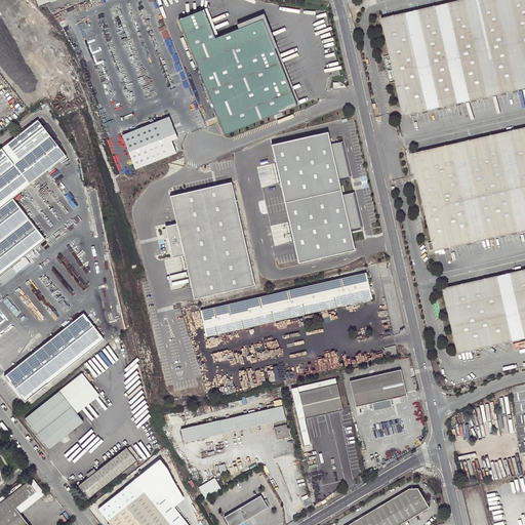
[(524,0),(460,0),(380,18),(391,62),(400,105),(403,117),(524,88),(524,0)]
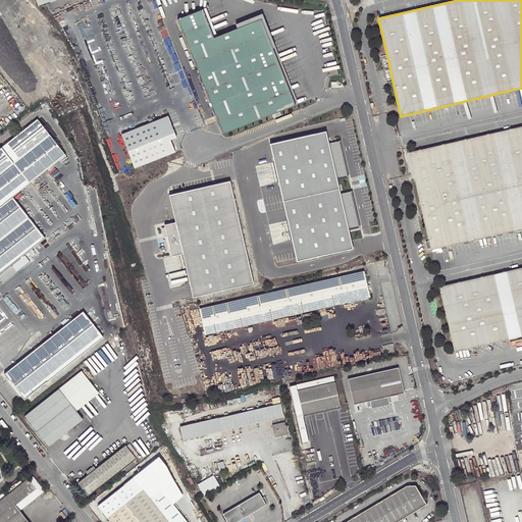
[(218,121),(222,134),(295,105),(295,104),(261,19),(214,38),(203,9),(178,18),(218,121)]
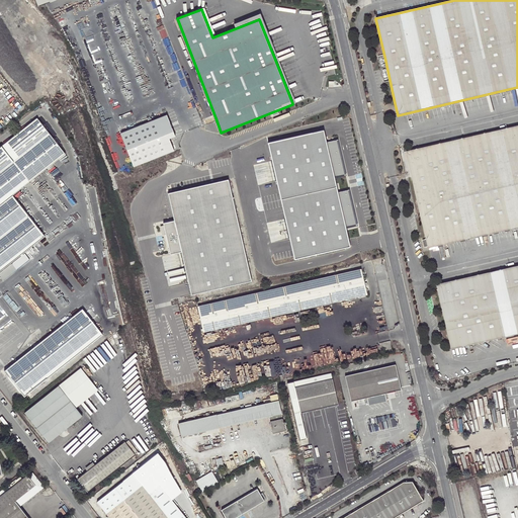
[(262,18),(259,19),(292,103),(295,102),(262,18)]
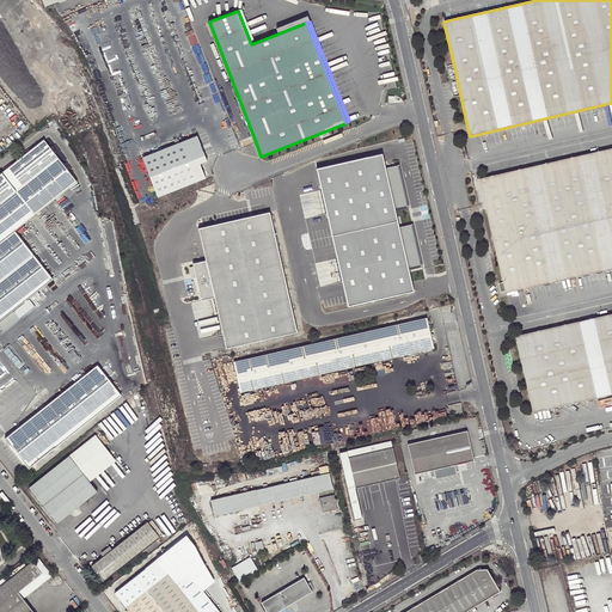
[(196,135),(140,157),(155,197),(206,178),(201,164),(206,163),(196,135)]
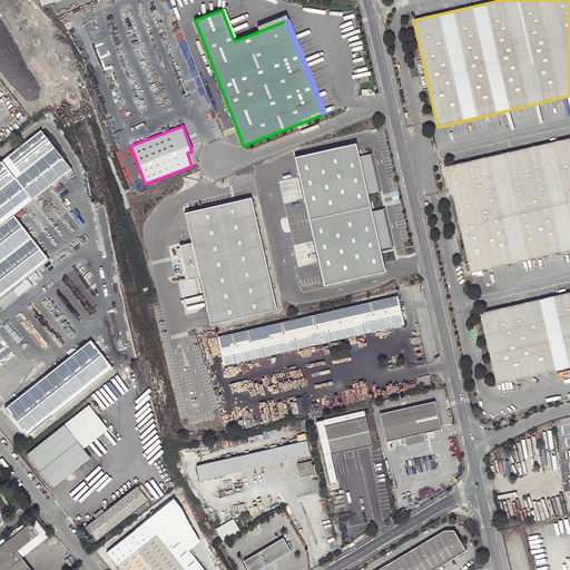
[(13,215),(18,212),(71,169),(41,130),(0,161),(0,297),(49,259),(16,218),(13,215)]
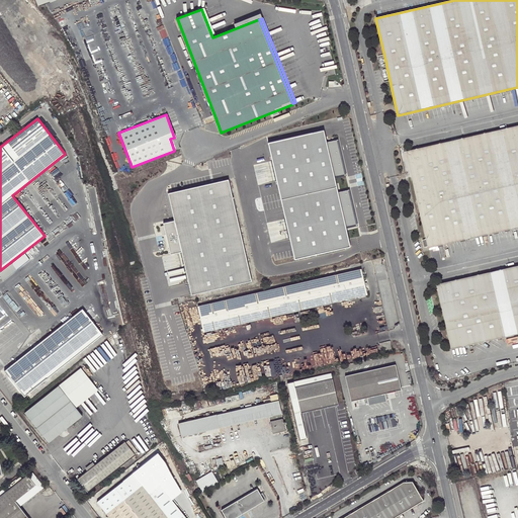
[(517,228),(517,124),(406,151),(411,169),(412,176),(428,248),(517,228)]
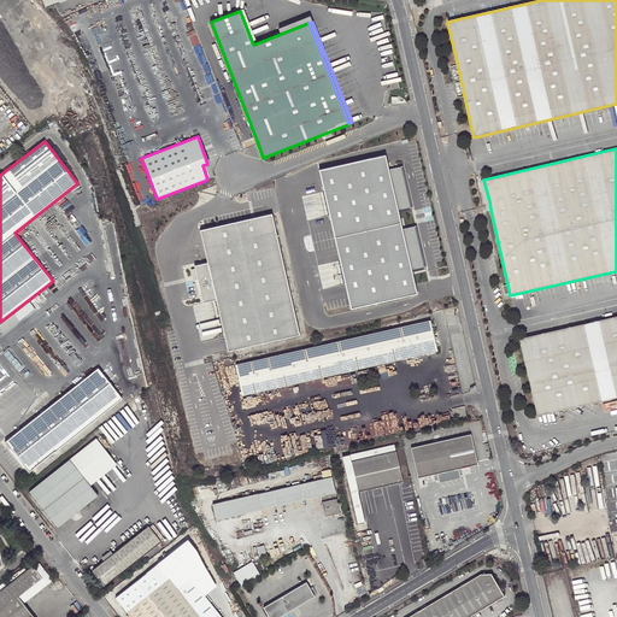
[(385,157),(317,171),(348,311),(417,295),(411,271),(423,269),(413,228),(401,230),(397,211),(409,209),(400,169),(387,171),(385,157)]
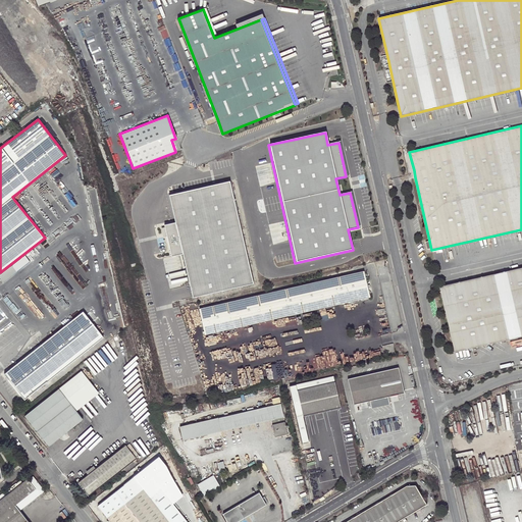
[(191,298),(252,284),(228,181),(167,195),(174,222),(163,225),(170,256),(180,254),(191,298)]
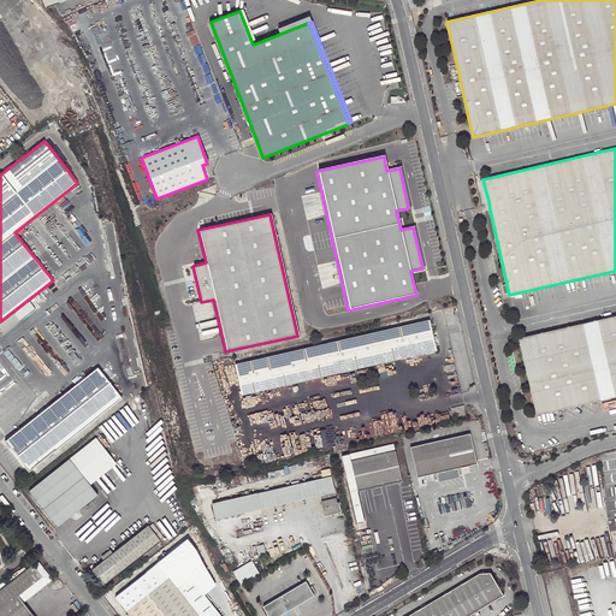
[(21,320),(45,301),(40,294),(15,313),(21,320)]
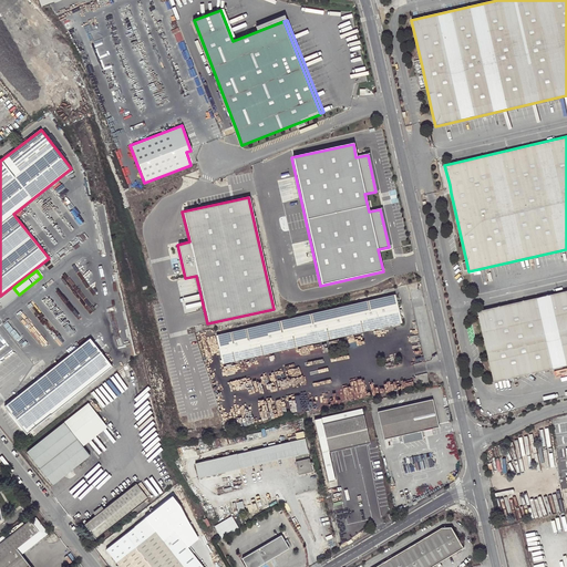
[(566,290),(478,310),(495,381),(566,364),(566,290)]
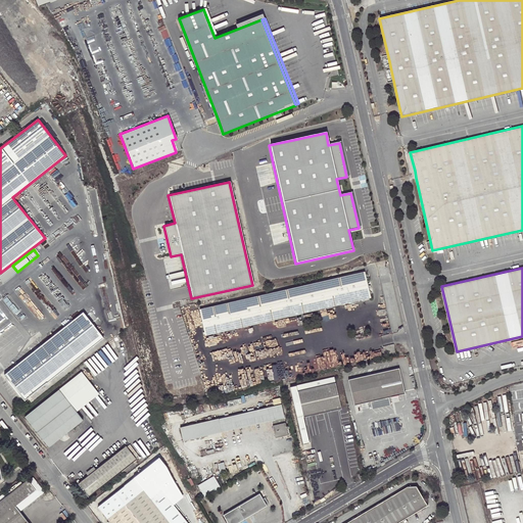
[(371,298),(365,272),(199,310),(205,335),(361,299),(361,300),(371,298)]
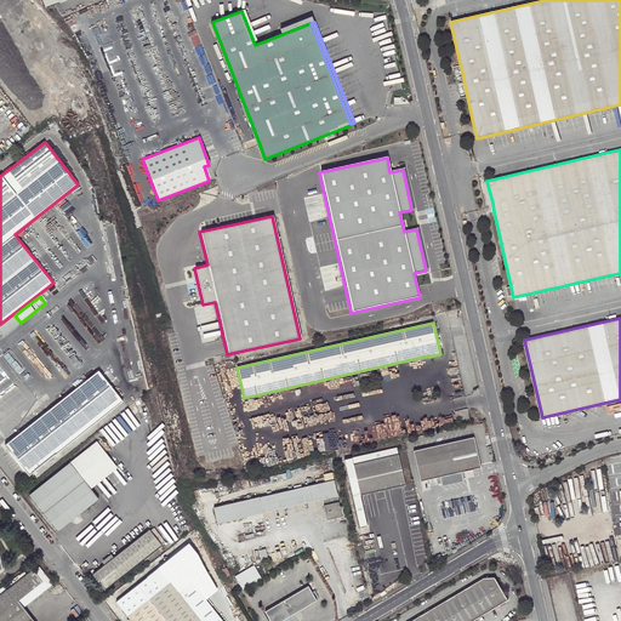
[(123,400),(98,370),(5,445),(29,476),(123,400)]
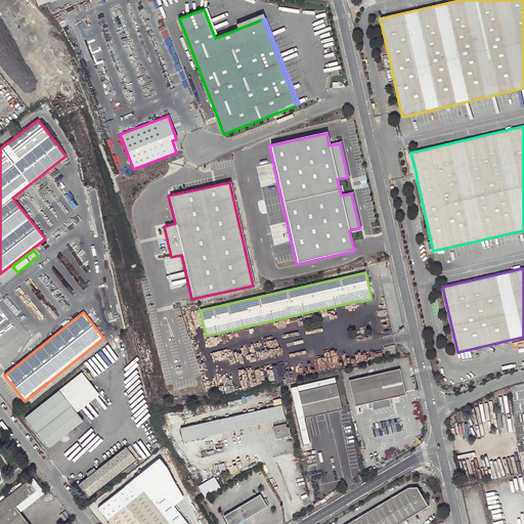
[(355,405),(370,402),(373,409),(390,405),(388,398),(405,394),(399,369),(385,373),(372,376),(355,380),(349,381),(355,405)]
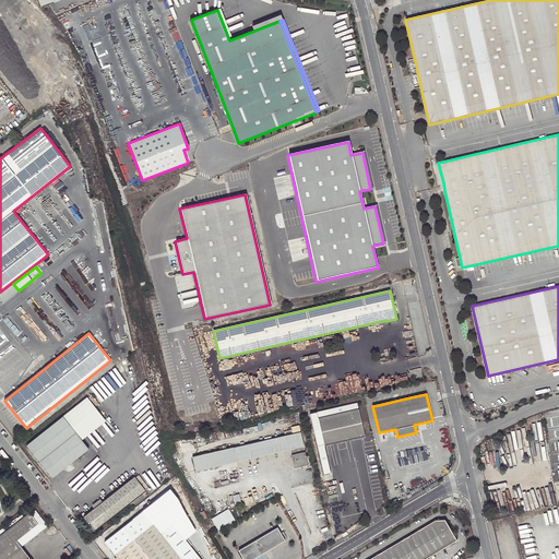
[(87,396),(62,416),(80,438),(104,418),(87,396)]
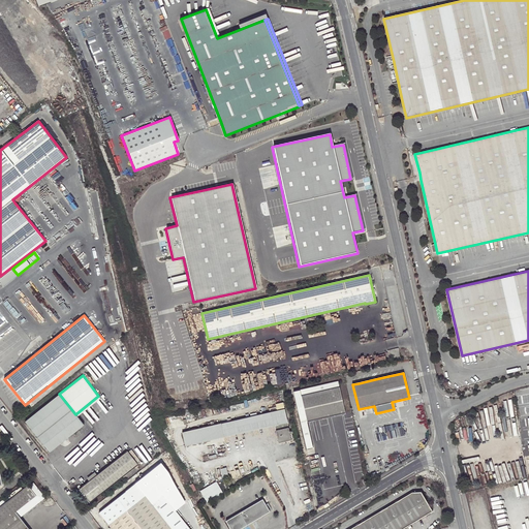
[(312,448),(306,422),(344,412),(337,381),(292,392),(306,449),(312,448)]
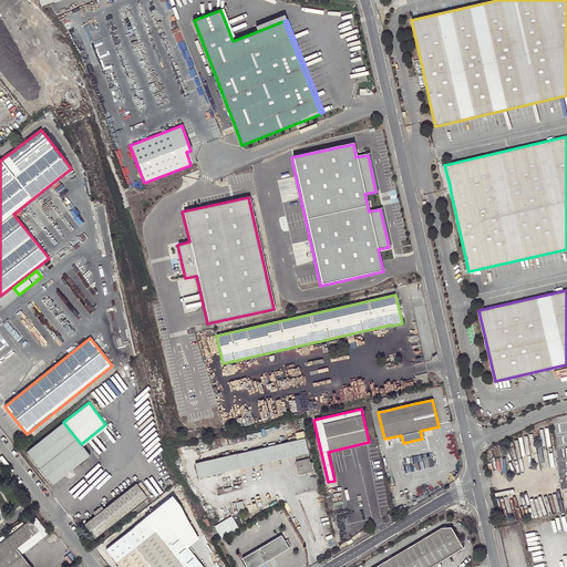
[(63,422),(27,451),(52,484),(90,455),(81,444),(63,422)]
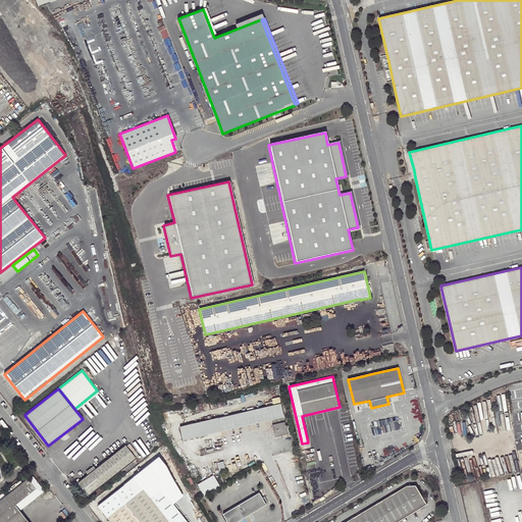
[(273,405),(179,426),(183,440),(270,420),(273,436),(286,433),(286,431),(284,422),(283,422),(282,417),(283,417),(278,397),(271,399),(273,405)]
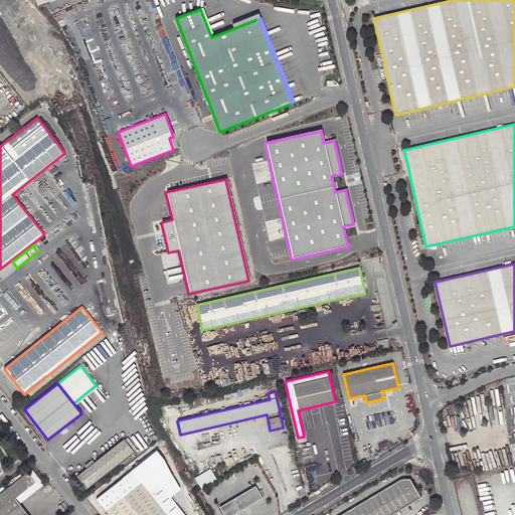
[(124,440),(76,476),(87,489),(134,452),(124,440)]
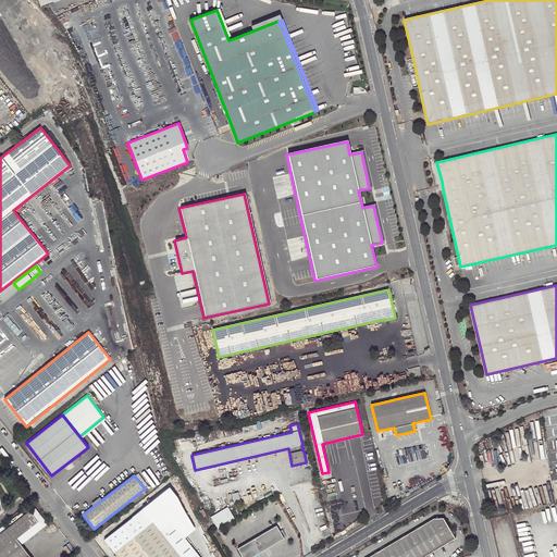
[(158,487),(161,493),(172,484),(170,479),(158,487)]
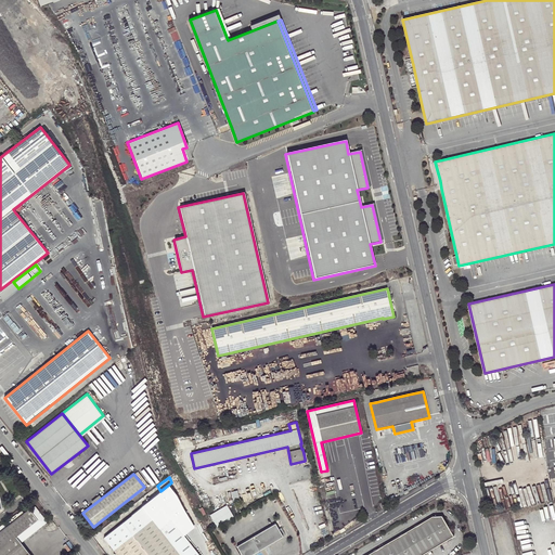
[(219,528),(236,517),(229,504),(211,514),(219,528)]
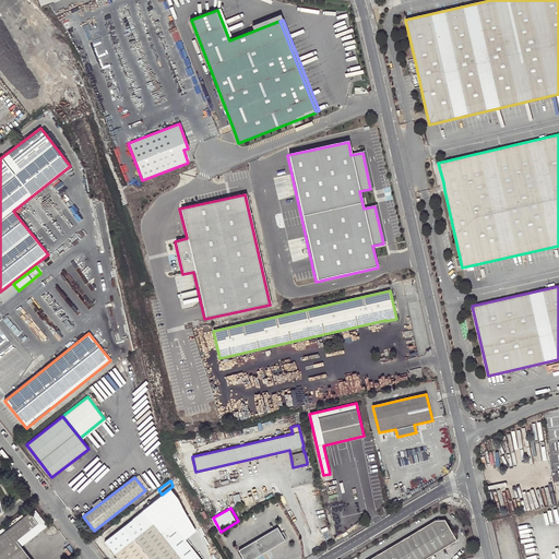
[(46,526),(35,511),(30,514),(28,513),(23,518),(21,514),(18,519),(16,518),(0,530),(0,558),(30,558),(20,546),(46,526)]
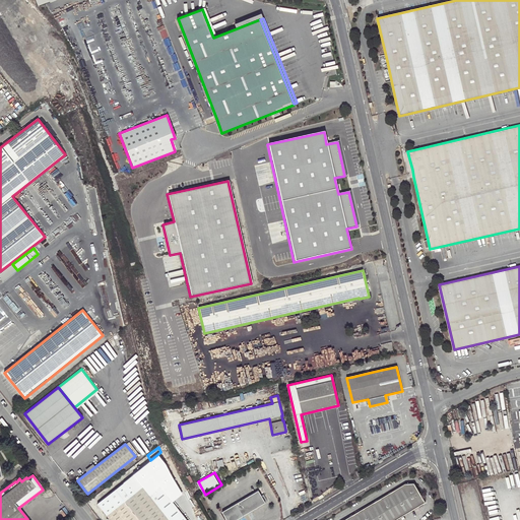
[(96,504),(109,519),(185,519),(160,486),(149,496),(133,475),(96,504)]
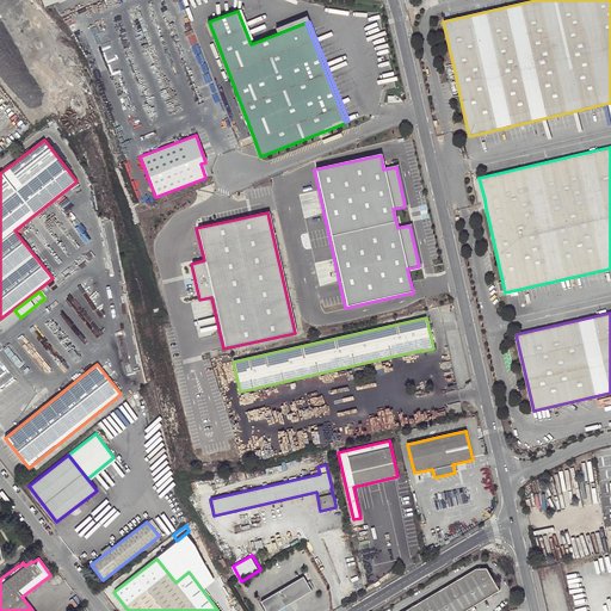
[(464,610),(500,591),(487,568),(476,569),(405,610),(464,610)]
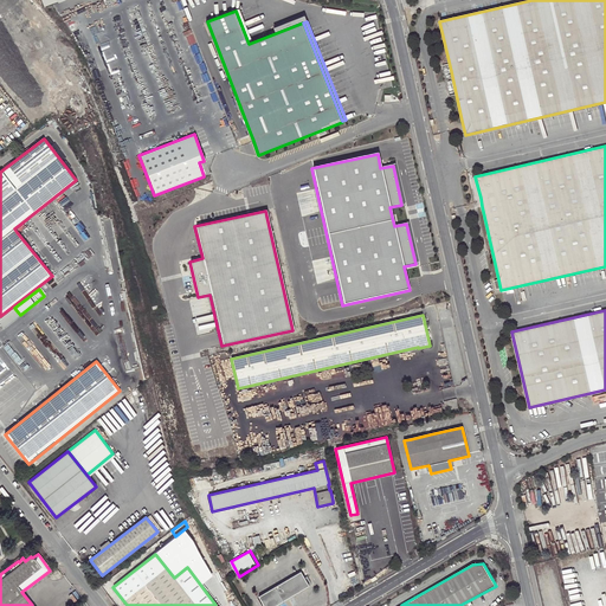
[(259,598),(264,605),(274,605),(283,600),(290,597),(309,585),(302,572),(259,598)]
